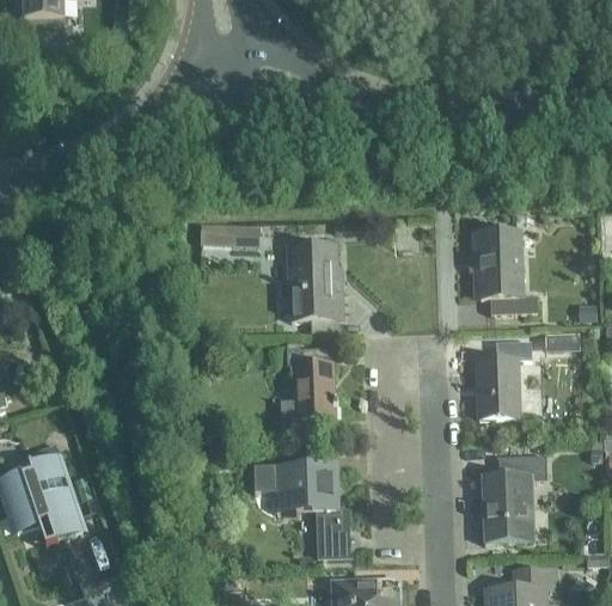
[(23,0),(24,19),(63,18),(63,0),(23,0)]
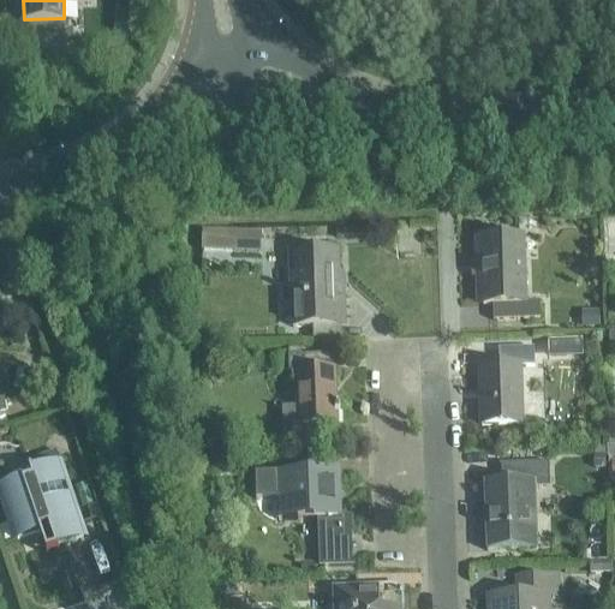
[(203,226),(202,246),(232,248),(261,248),(262,227),(233,227),(203,226)]
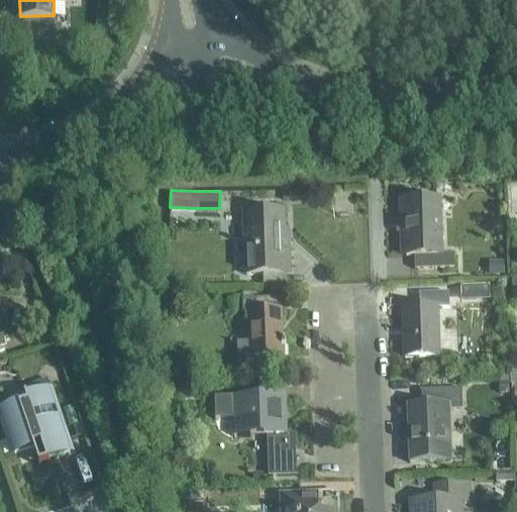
[(414,251),(415,265),(454,264),(454,249),(441,249),(440,213),(436,213),(436,195),(400,196),(401,215),(404,214),(405,251),(414,251)]
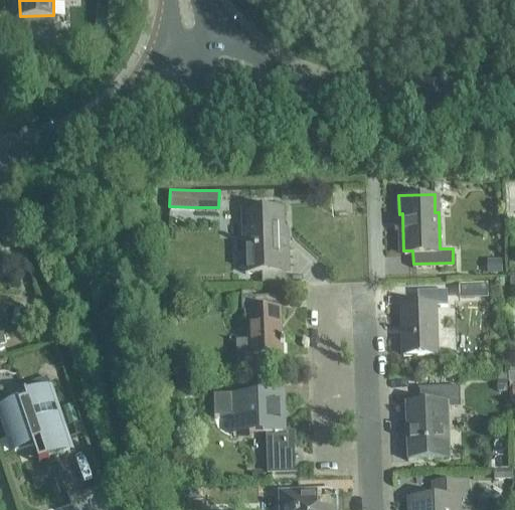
[(243,207),(245,269),(289,268),(288,236),(284,236),(283,206),(243,207)]
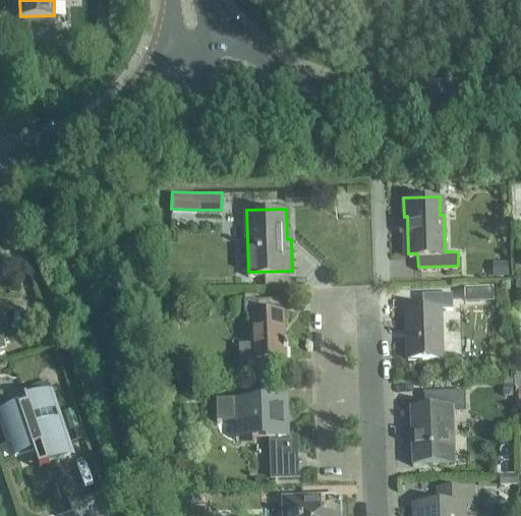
[(441,306),(454,305),(453,290),(423,291),(424,306),(407,307),(408,356),(443,355),(441,306)]
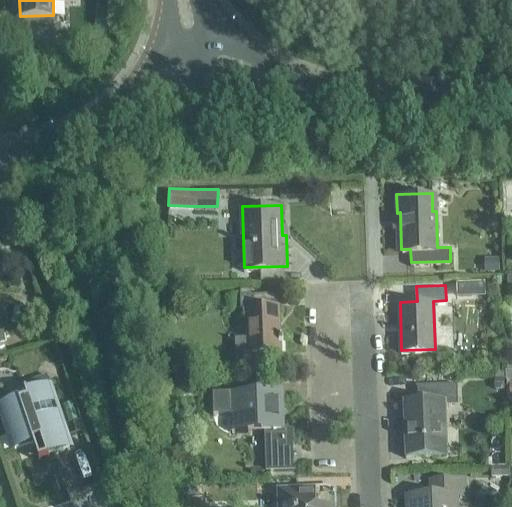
[(246,306),(247,336),(237,336),(238,360),(272,360),(272,350),(282,349),(281,304),(278,304),(278,291),(241,292),(241,306),(246,306)]
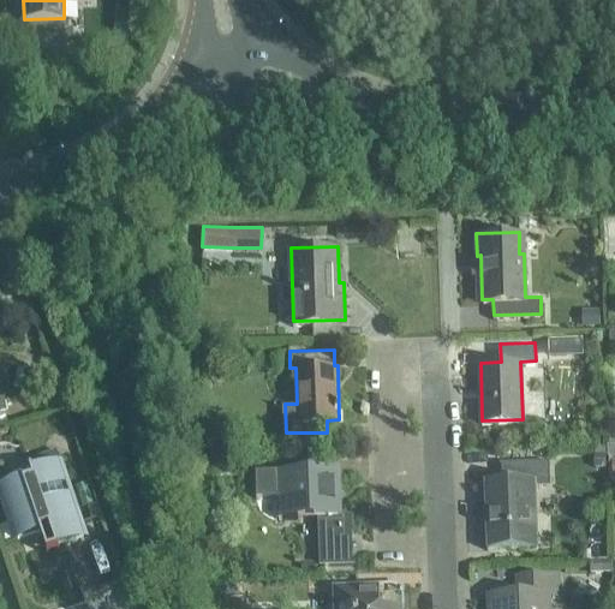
[(51,525),(57,544),(83,535),(59,461),(61,461),(55,446),(28,455),(34,476),(4,485),(15,519),(12,520),(18,536),(51,525)]
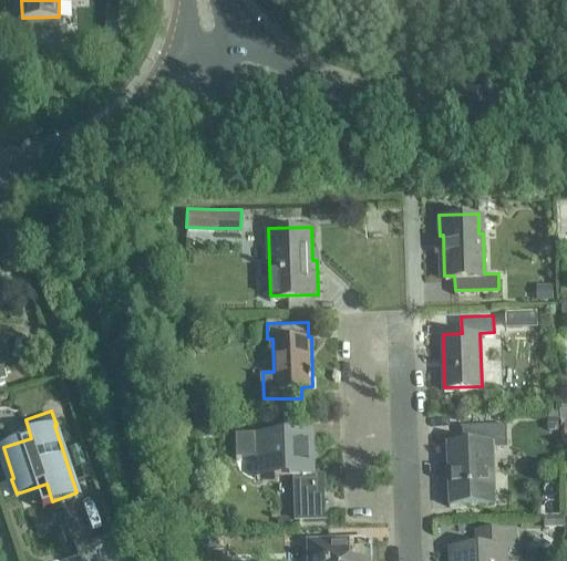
[(488,444),(507,444),(506,421),(473,422),(473,439),(447,439),(450,502),(490,501),(488,444)]
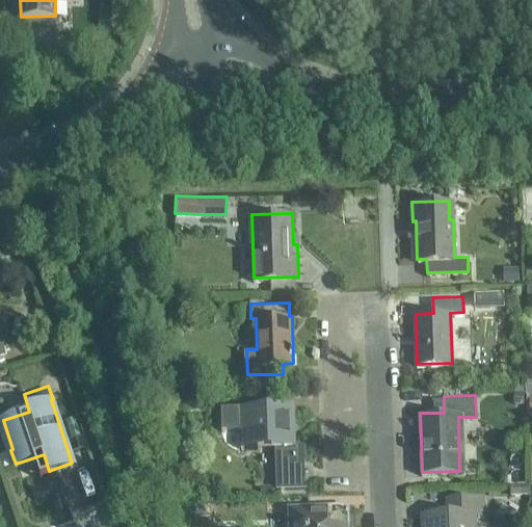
[(296,442),(295,433),(294,401),(222,404),(223,427),(223,430),(224,435),(228,438),(230,441),(234,443),(241,445),(286,444),(287,464),(281,465),(282,477),(306,476),(304,442),(296,442)]
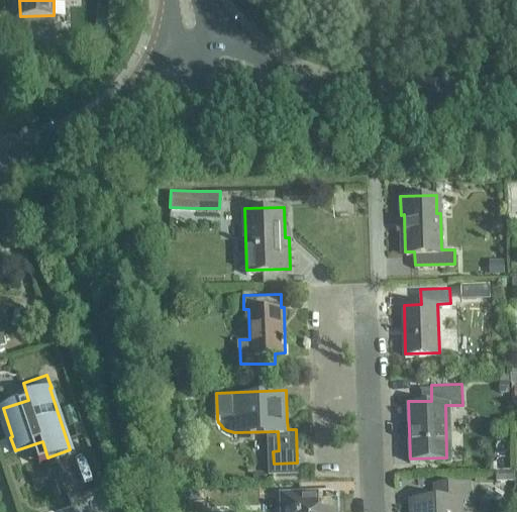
[(458,511),(458,496),(471,495),(470,481),(436,482),(436,496),(411,497),(411,510),(415,510),(414,511),(458,511)]
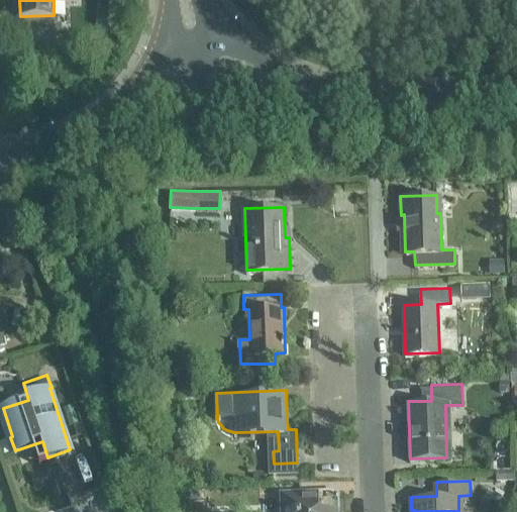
[(337,511),(337,509),(319,509),(319,491),(282,492),(282,511),(337,511)]
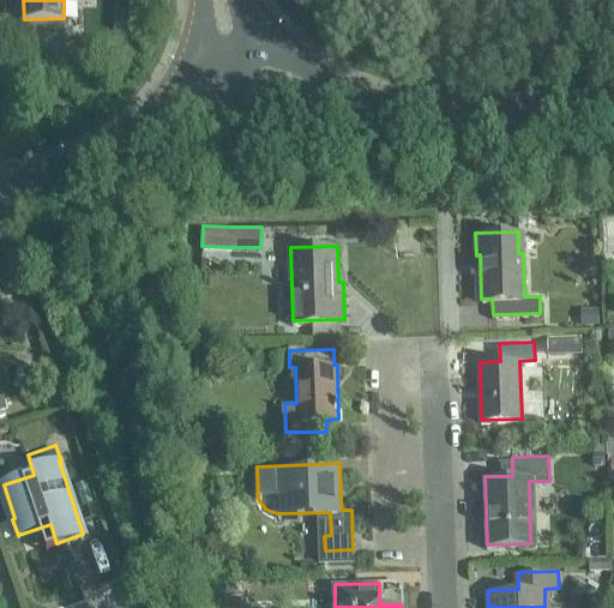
All buildings are outlined.
